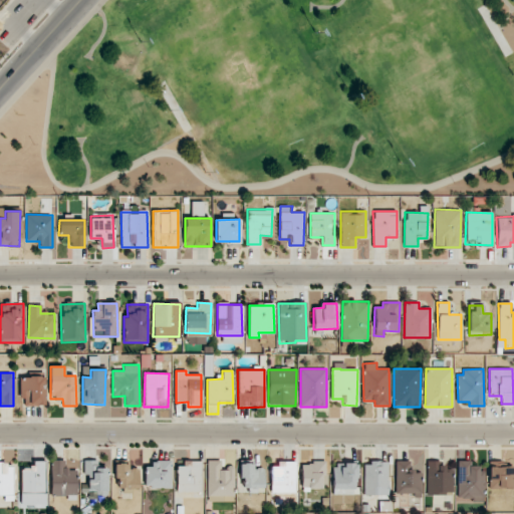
[(45,406),(44,376),(20,376),(20,398),(25,398),(25,406),(45,406)]
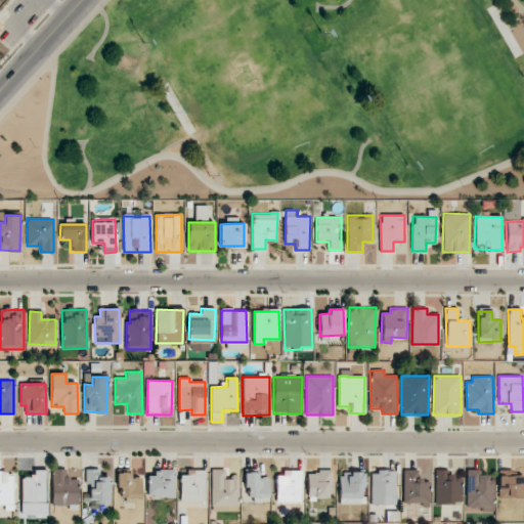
[(52,506),(78,506),(79,478),(64,478),(64,469),(52,469),(52,506)]
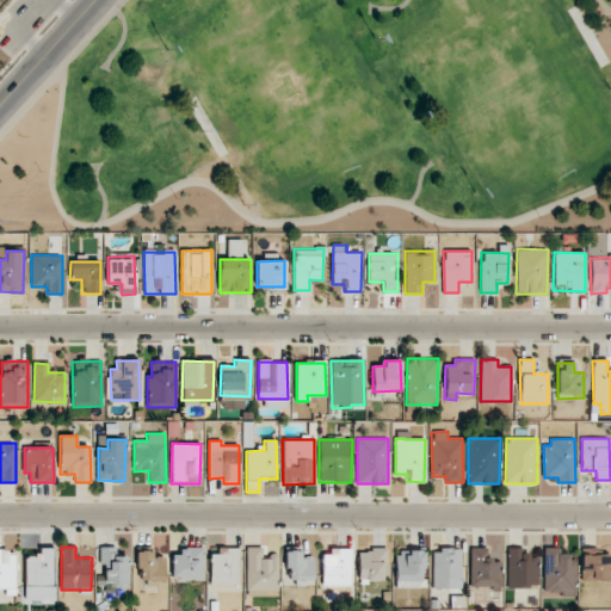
[(127,588),(128,555),(116,555),(116,548),(100,547),(99,562),(105,562),(105,588),(127,588)]
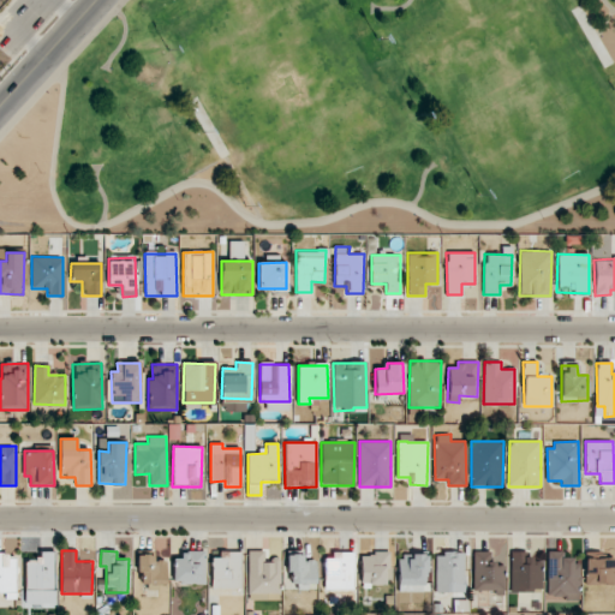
[(206,551),(183,550),(181,559),(173,559),(173,583),(204,584),(206,551)]
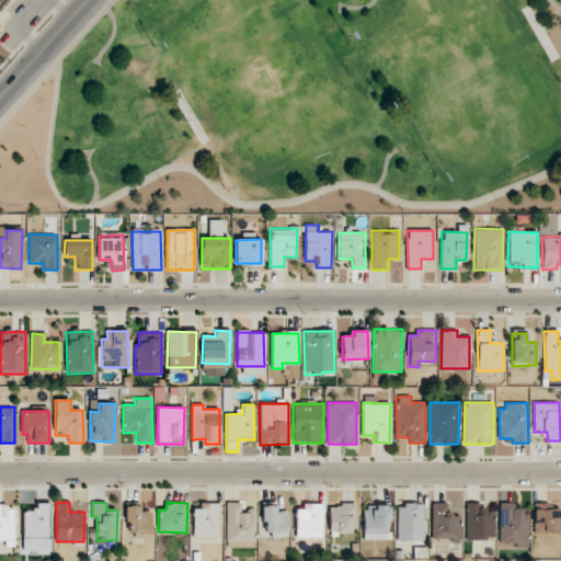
[(256,547),(255,511),(240,511),(240,502),(226,503),(227,548),(256,547)]
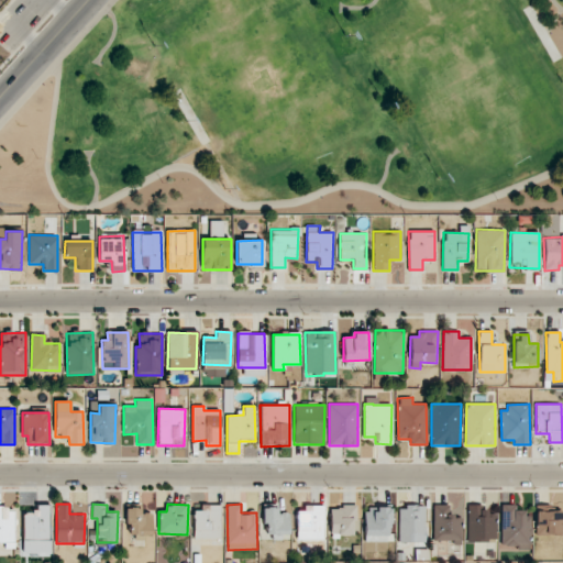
[(23,515),(23,541),(50,540),(48,505),(34,505),(35,515),(23,515)]
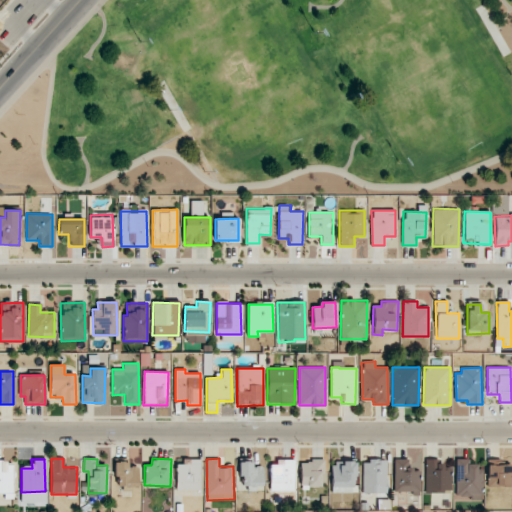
[(200,459),(183,459),(183,464),(177,464),(176,490),(200,491),(200,459)]
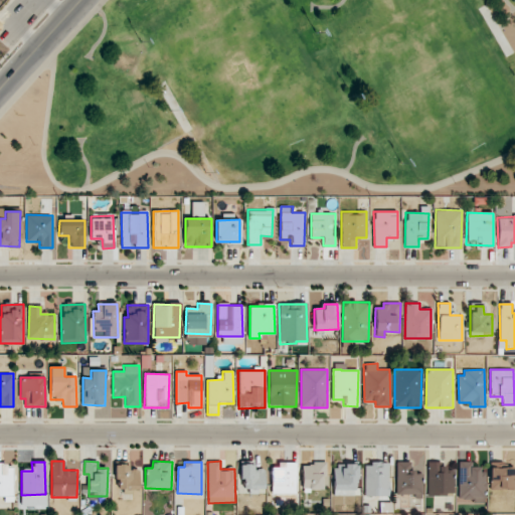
[(396,496),(421,496),(422,471),(410,471),(410,462),(396,462),(396,496)]
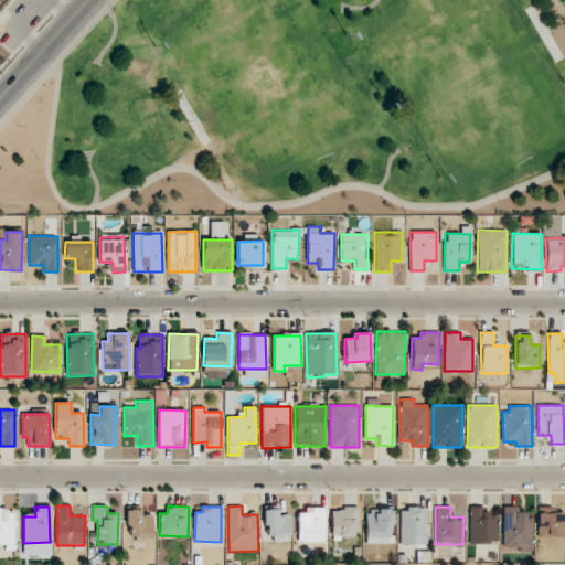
[(481,507),(470,507),(469,543),(497,544),(497,513),(481,513),(481,507)]
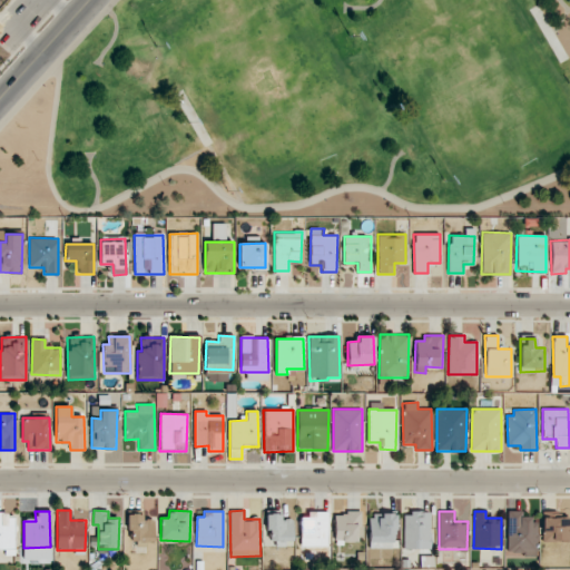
[(507,551),(524,551),(524,557),(536,557),(537,517),(522,516),(522,511),(508,511),(507,551)]
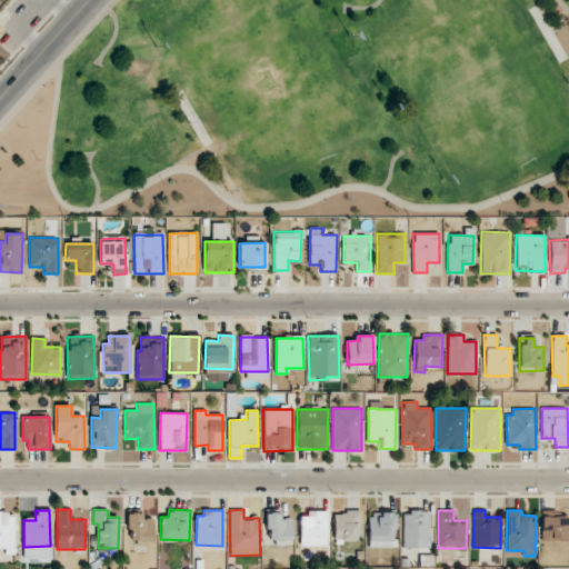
[(333,511),(333,540),(359,540),(359,511),(333,511)]
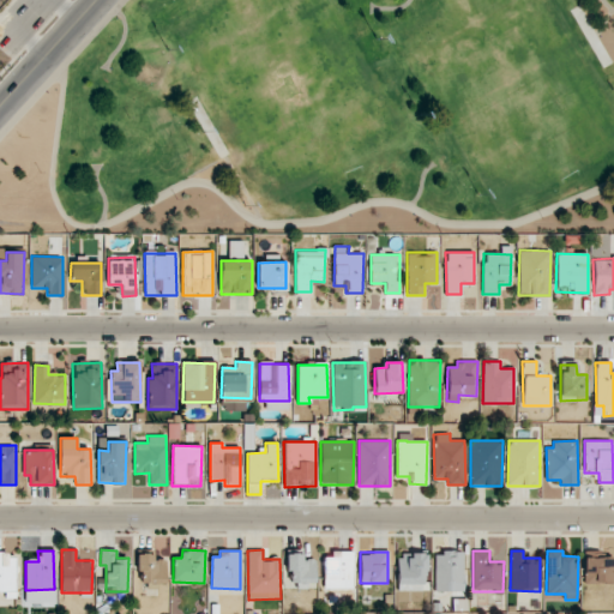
[(435,552),(434,591),(463,591),(464,553),(435,552)]
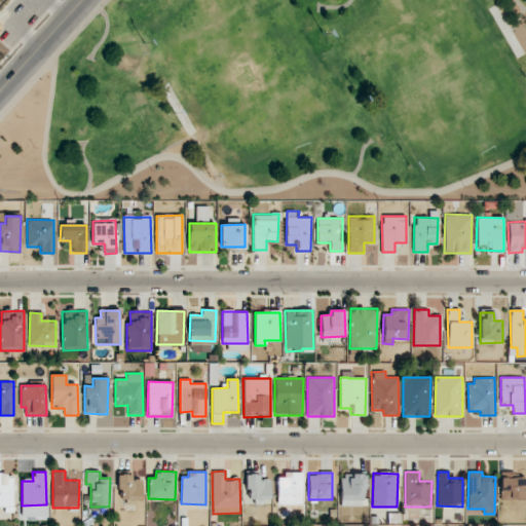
[(141,499),(142,480),(132,480),(132,474),(118,474),(117,499),(141,499)]
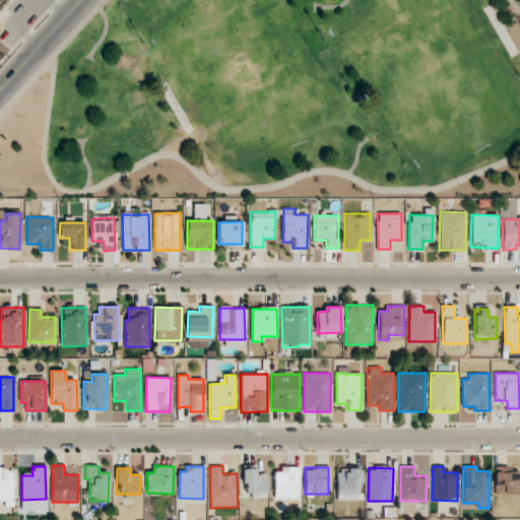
[(242,469),(242,483),(249,483),(249,497),(266,497),(266,473),(256,474),(256,468),(242,469)]
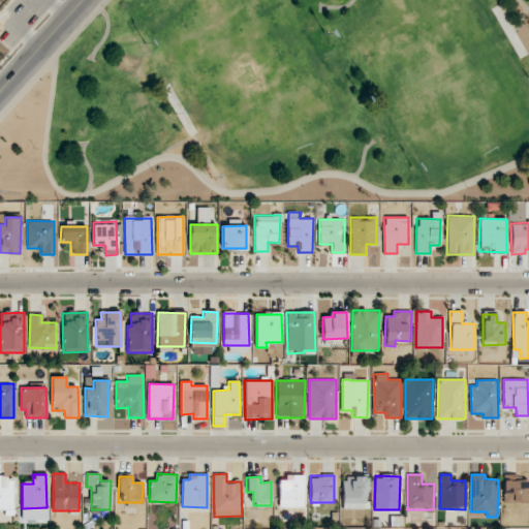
[(279,476),(279,507),(304,507),(304,476),(279,476)]
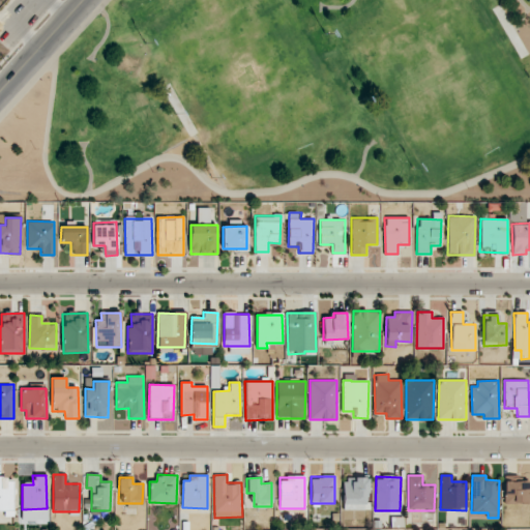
[(343,478),(343,510),(367,509),(366,478),(343,478)]
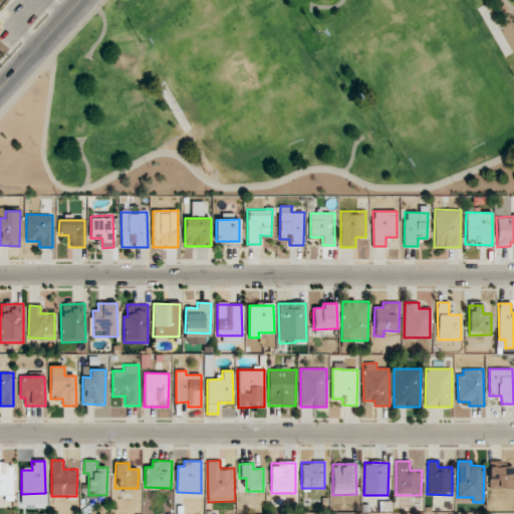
[(489,489),(513,489),(513,466),(489,465),(489,489)]
